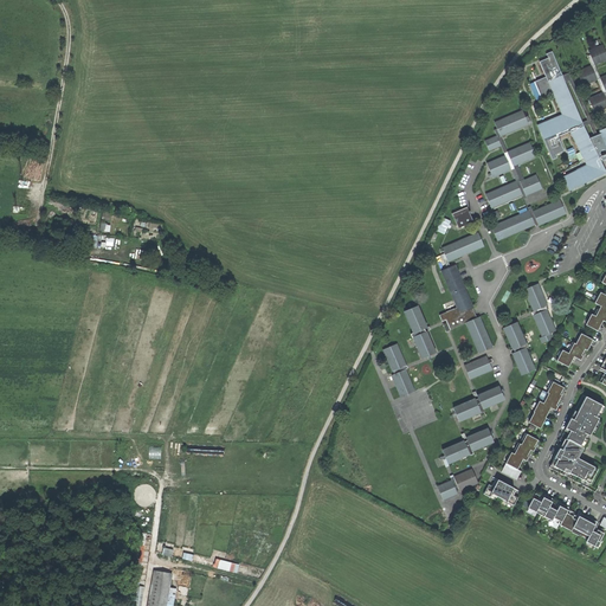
[(605,108),(605,76),(601,78),(595,65),(605,59),(605,50),(604,45),(590,51),(592,56),(588,57),(592,66),(578,72),(584,85),(598,79),(604,92),(590,98),(595,113),(605,108)]
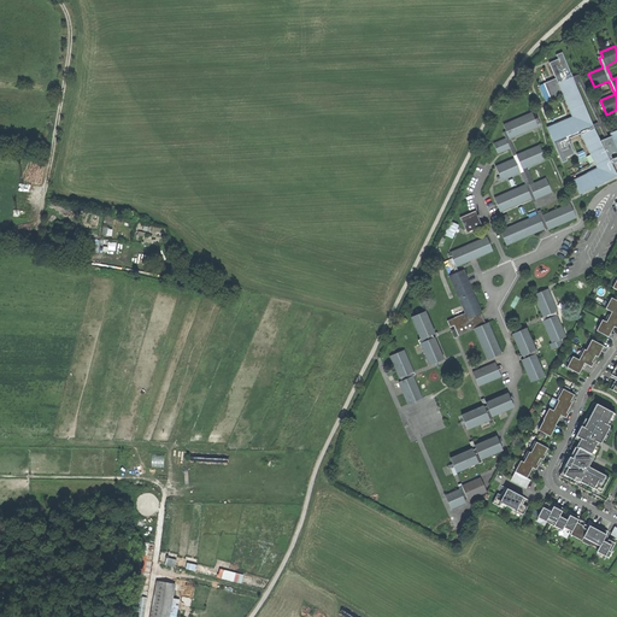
[(558,83),(573,77),(563,53),(557,56),(559,59),(550,64),(557,80),(558,83)]
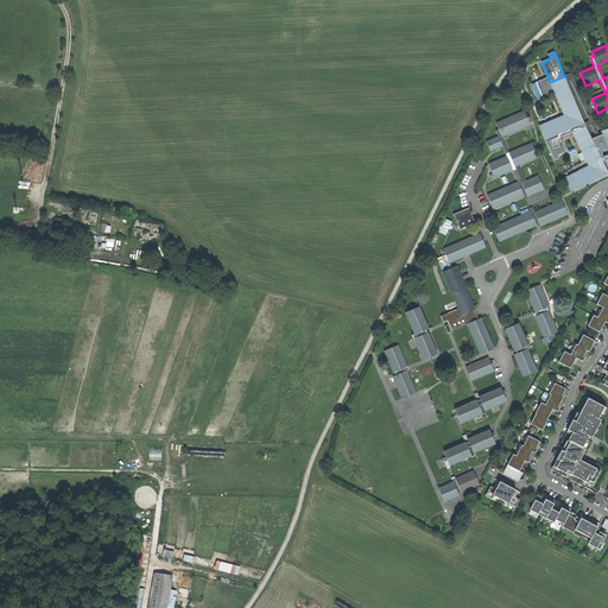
[(591,125),(596,138),(600,137),(572,73),(564,76),(568,83),(571,82),(589,121),(586,124),(587,126),(591,125)]
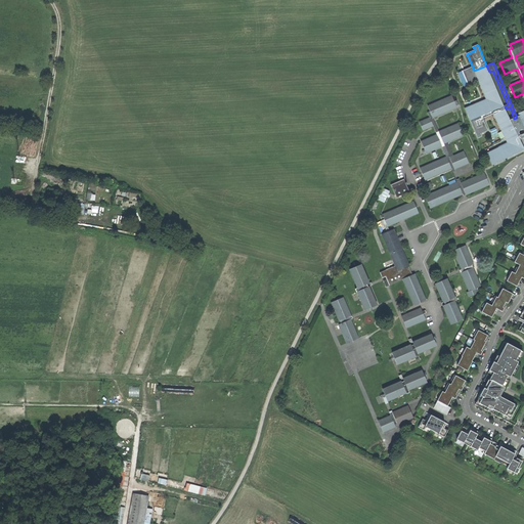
[(466,108),(471,121),(505,106),(489,72),(486,66),(474,71),(479,81),(486,99),(466,108)]
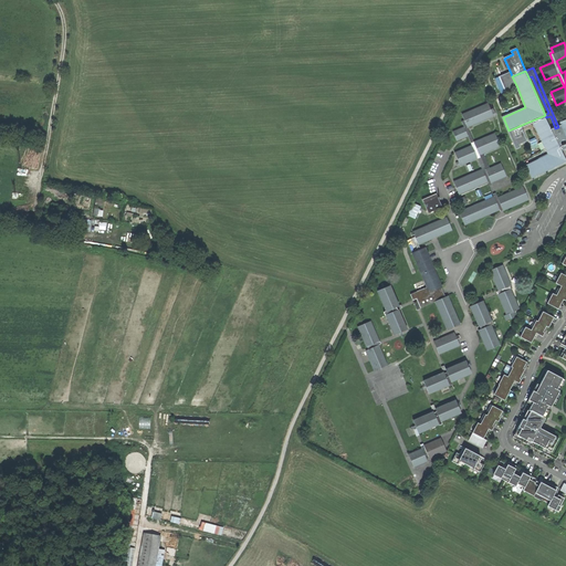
[(506,92),(517,87),(512,76),(511,73),(500,77),(506,92)]
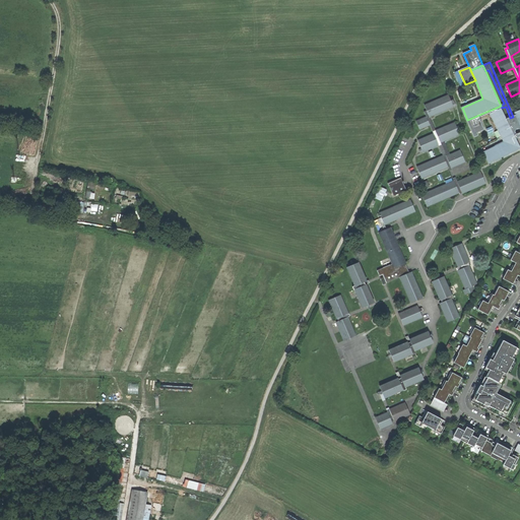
[(462,193),(485,183),(480,172),(457,182),(451,168),(465,161),(461,150),(451,154),(446,156),(441,142),(444,140),(460,134),(455,122),(436,130),(430,117),(454,107),(449,94),(425,105),(427,111),(425,112),(427,117),(416,121),(420,129),(431,125),(434,134),(418,140),(424,152),(439,145),(443,155),(417,167),(423,178),(448,168),(454,181),(421,194),(427,206),(459,193),(459,192),(461,191),(462,193)]
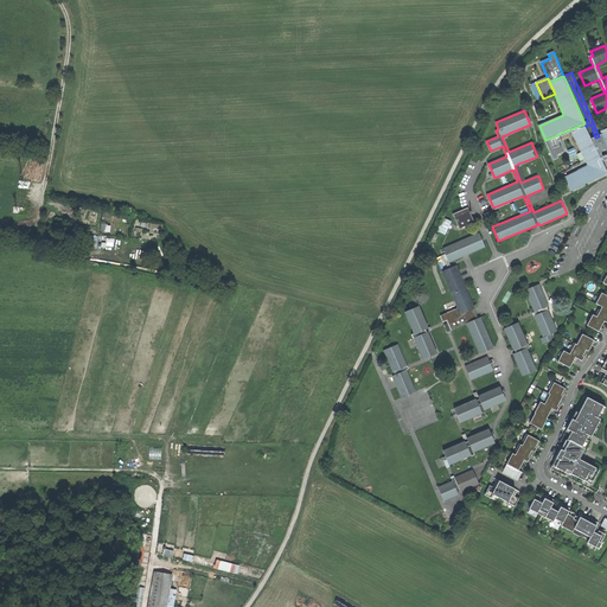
[(560,138),(573,132),(586,126),(585,123),(545,140),(555,161),(560,159),(558,155),(566,152),(560,138)]
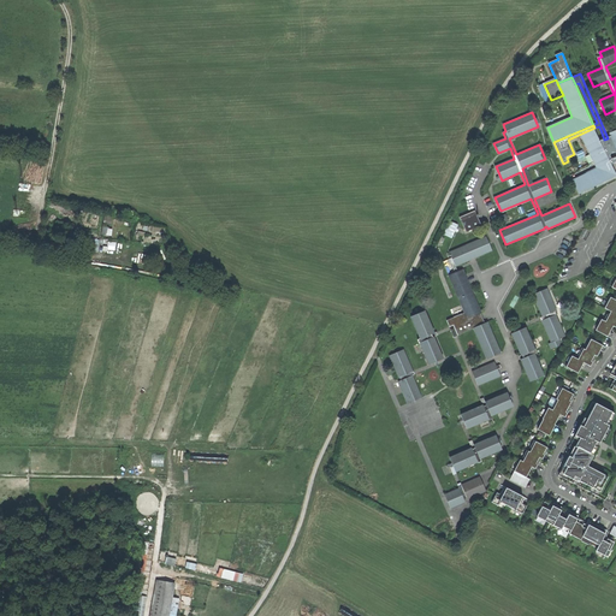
[(573,179),(579,194),(615,177),(611,165),(600,142),(594,128),(581,134),(597,170),(573,179)]
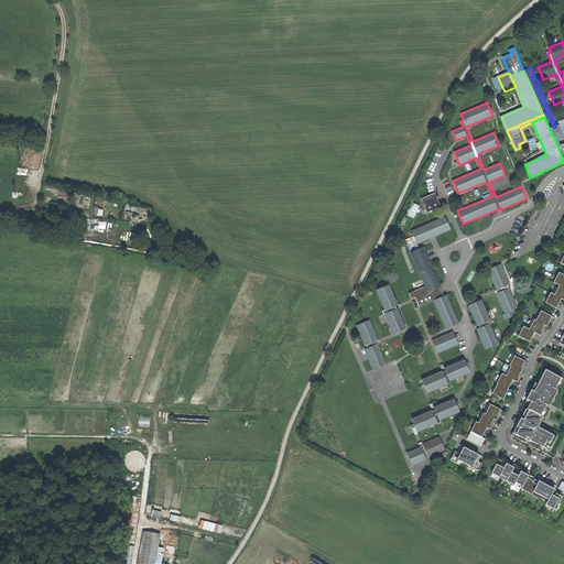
[(553,128),(550,130),(560,151),(563,148),(563,137),(559,126),(556,127),(553,128)]
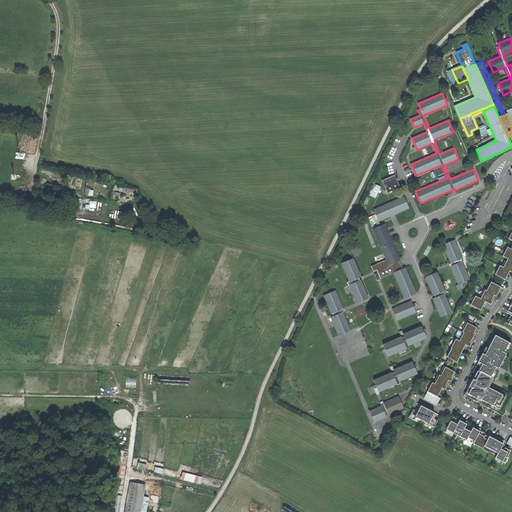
[(444,152),(437,138),(434,140),(439,154),(444,152)]
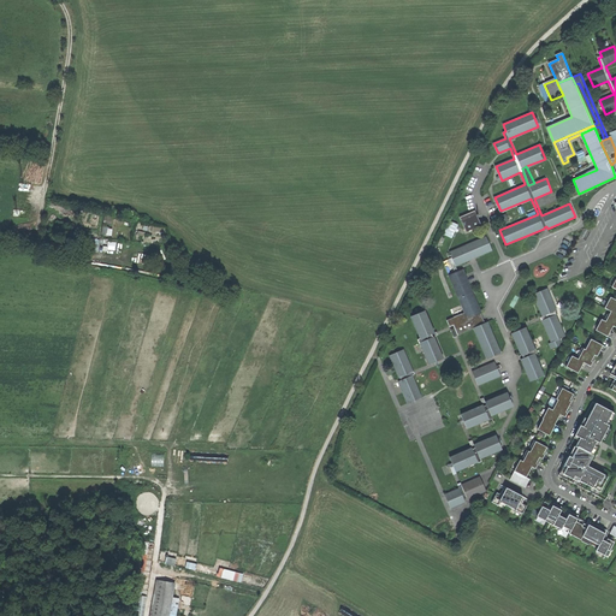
[(467,234),(483,226),(475,211),(460,218),(467,234)]
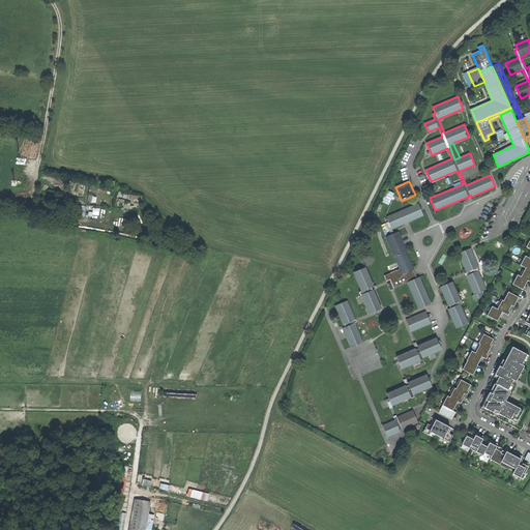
[(431,186),(433,193),(439,190),(436,183),(431,186)]
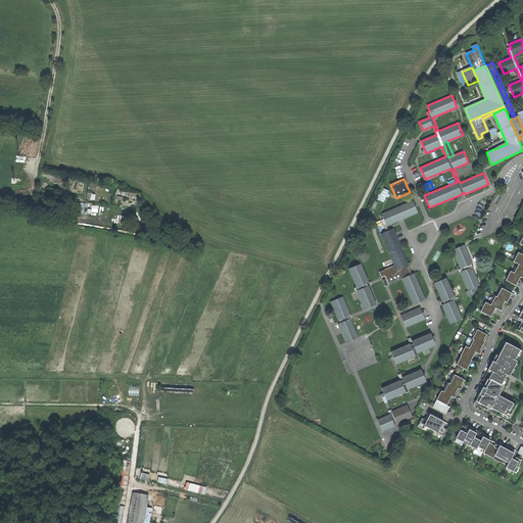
[(382,187),(377,198),(384,201),(389,190),(382,187)]
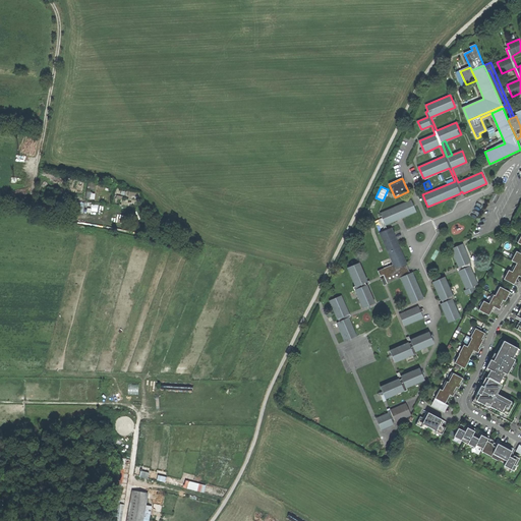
[(411,303),(423,298),(412,272),(409,273),(406,265),(407,265),(392,229),(388,230),(386,225),(416,212),(411,199),(380,213),(383,218),(380,219),(385,231),(380,233),(393,265),(378,271),(380,277),(367,282),(359,264),(348,268),(355,286),(353,287),(354,290),(355,290),(363,308),(349,314),(342,296),(330,301),(337,320),(339,319),(339,322),(337,323),(345,341),(356,337),(349,317),(371,308),(370,305),(375,303),(367,285),(382,279),(397,314),(402,327),(408,343),(390,351),(392,356),(390,357),(399,379),(380,387),(382,391),(379,392),(388,412),(375,417),(381,429),(393,424),(392,421),(394,420),(395,421),(410,414),(405,403),(390,409),(385,398),(403,390),(406,389),(405,387),(423,379),(419,367),(400,375),(395,362),(413,354),(413,355),(416,354),(415,351),(433,343),(428,332),(410,340),(404,326),(422,319),(417,306),(399,313),(387,284),(400,278),(411,303)]
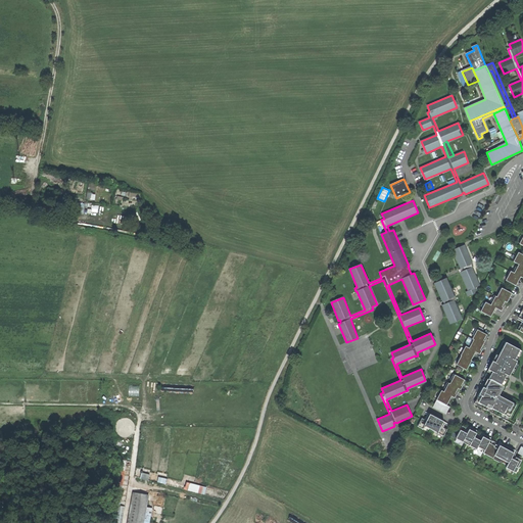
[(434,283),(442,301),(443,301),(444,303),(442,304),(449,324),(461,319),(454,300),(456,299),(455,295),(454,295),(446,278),(460,272),(468,290),(466,291),(468,295),(477,292),(475,287),(479,285),(472,267),(471,268),(470,265),(473,264),(465,244),(453,249),(461,269),(438,279),(439,281),(434,283)]
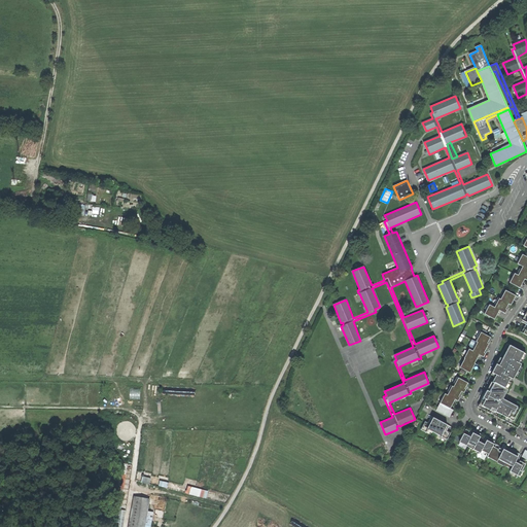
[(526,256),(523,255),(518,265),(523,267),(519,276),(515,274),(510,283),(520,288),(522,284),(525,279),(526,280),(526,256)]
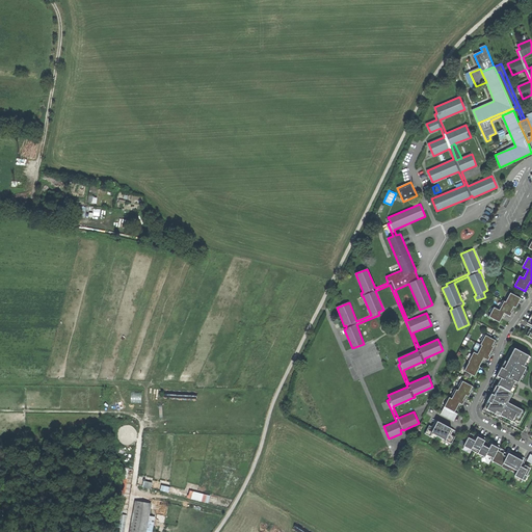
[(521,299),(510,293),(506,302),(505,301),(500,311),(495,308),(489,317),(500,322),(502,318),(502,317),(504,314),(507,315),(510,317),(512,313),(510,313),(513,307),(515,308),(519,303),(519,302),(521,299)]
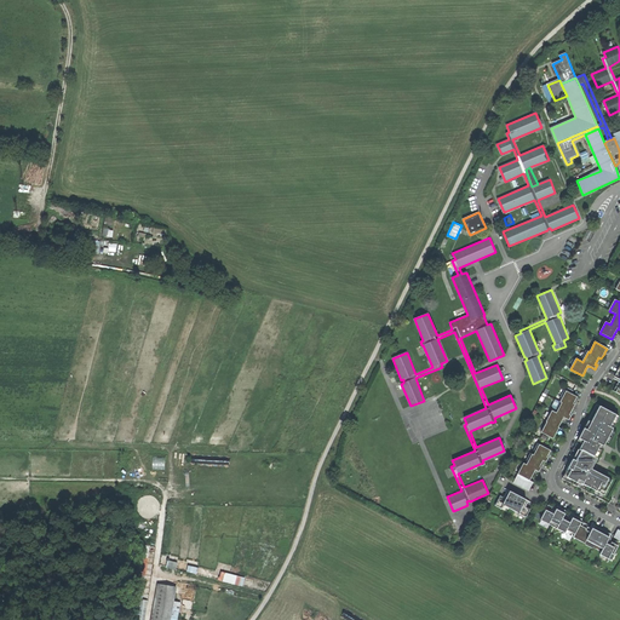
[(554,406),(558,408),(566,390),(561,388),(554,406)]
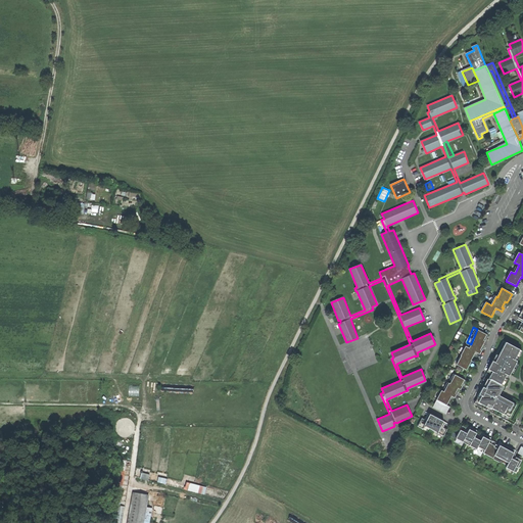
[(486,335),(477,330),(473,339),(474,340),(470,348),(466,346),(461,355),(462,357),(457,365),(467,371),(469,366),(470,365),(472,361),(471,361),(473,357),(474,355),(476,352),(479,353),(480,354),(482,351),(480,350),(483,344),(485,341),(484,341),(486,335)]
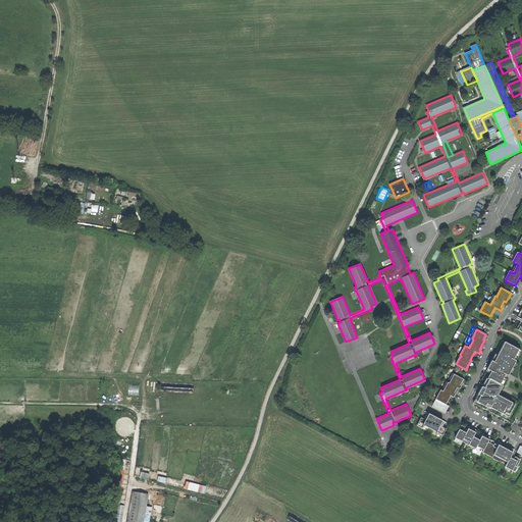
[(503,341),(492,361),(494,362),(506,343),(503,341)]
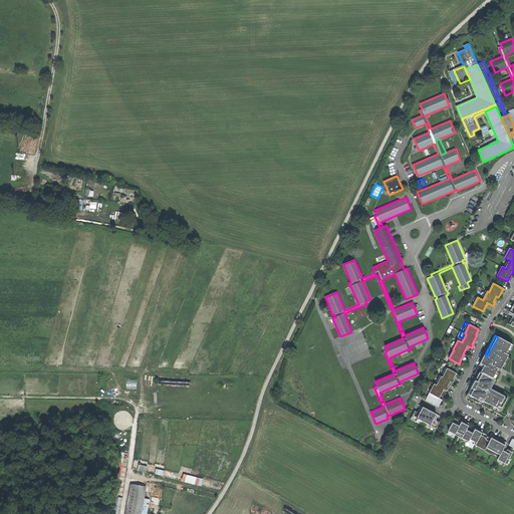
[(511,344),(498,337),(487,356),(485,355),(480,363),(485,365),(481,372),(482,373),(495,380),(500,370),(503,366),(508,357),(508,355),(506,354),(511,344)]
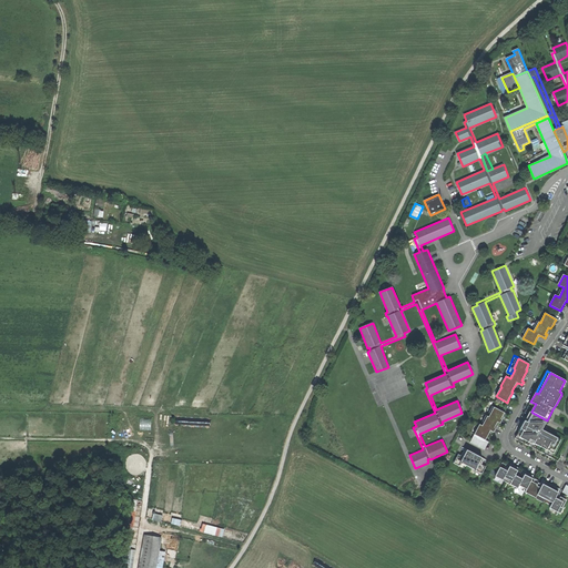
[(530,402),(521,419),(525,422),(528,423),(533,413),(531,412),(536,404),(530,402)]
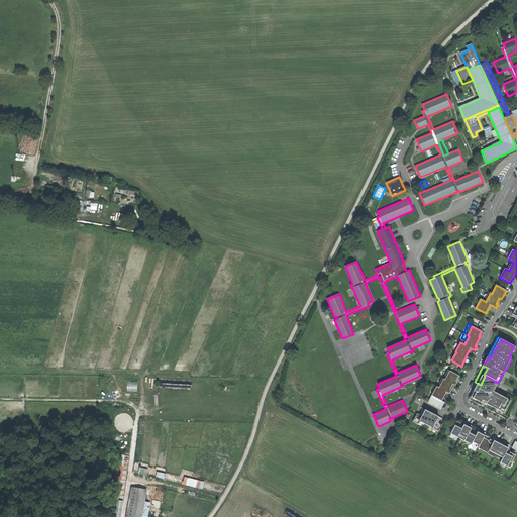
[(459,376),(450,371),(446,378),(445,380),(444,379),(440,385),(439,388),(437,387),(432,396),(441,401),(444,396),(444,395),(446,392),(449,394),(451,390),(450,390),(452,384),(454,385),(455,386),(457,382),(456,382),(459,376)]
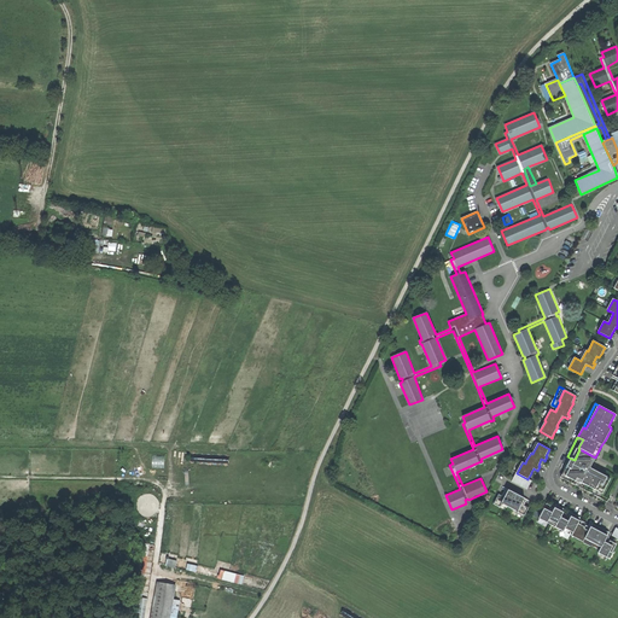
[(590,466),(595,458),(579,449),(575,460),(571,459),(567,467),(570,468),(566,477),(570,479),(576,482),(577,478),(583,482),(582,483),(586,484),(593,489),(595,490),(599,484),(602,485),(607,477),(589,467),(590,466)]
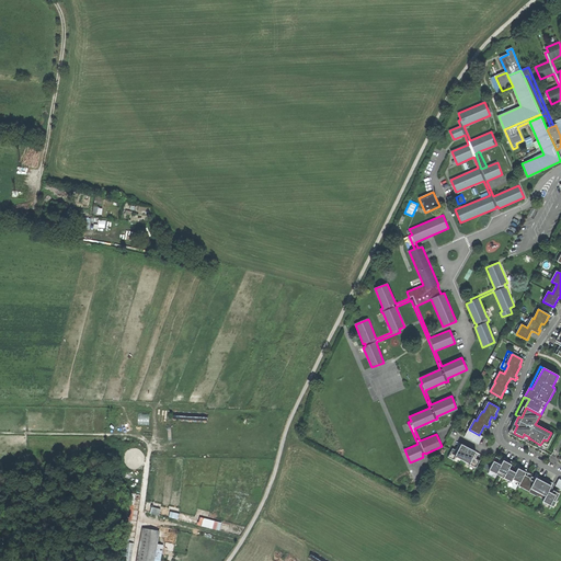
[(138,424),(149,424),(149,413),(138,414),(138,424)]
